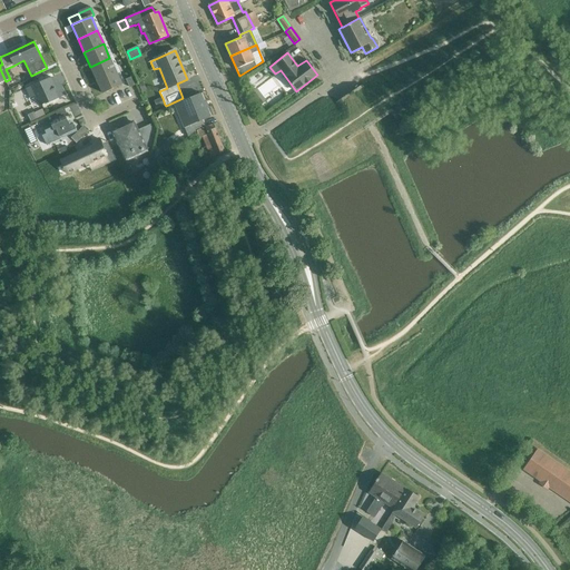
[(116,71),(109,58),(90,67),(97,80),(116,71)]
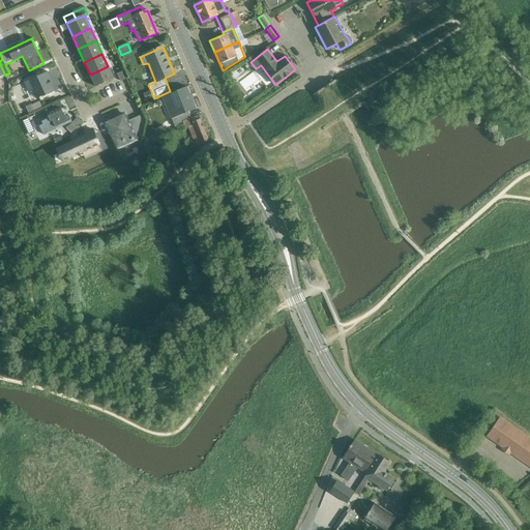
[(114,80),(108,66),(90,75),(95,88),(114,80)]
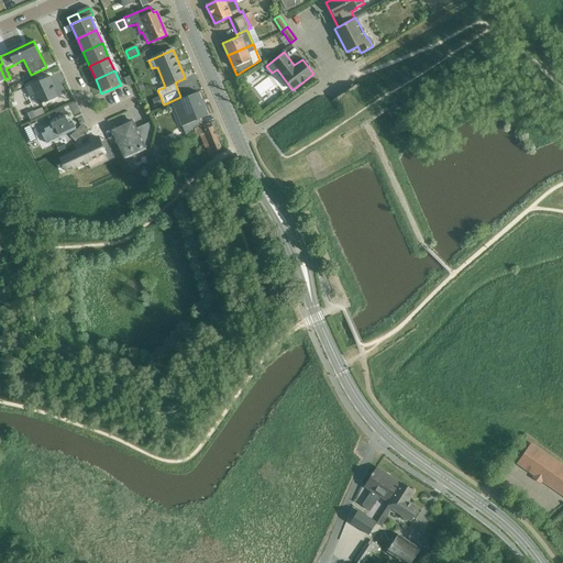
[(40,106),(57,98),(53,87),(55,86),(51,77),(26,88),(31,97),(35,96),(40,106)]
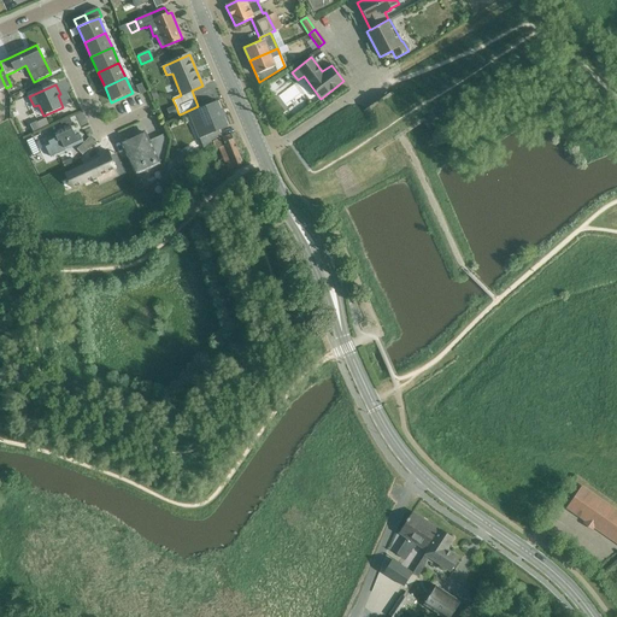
[(212,142),(222,137),(218,130),(228,127),(217,101),(188,113),(199,139),(204,148),(212,142)]
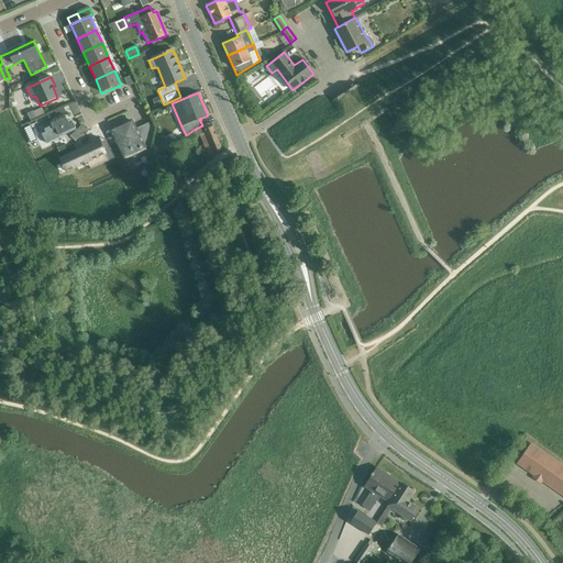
[(161,97),(152,100),(155,107),(163,103),(161,97)]
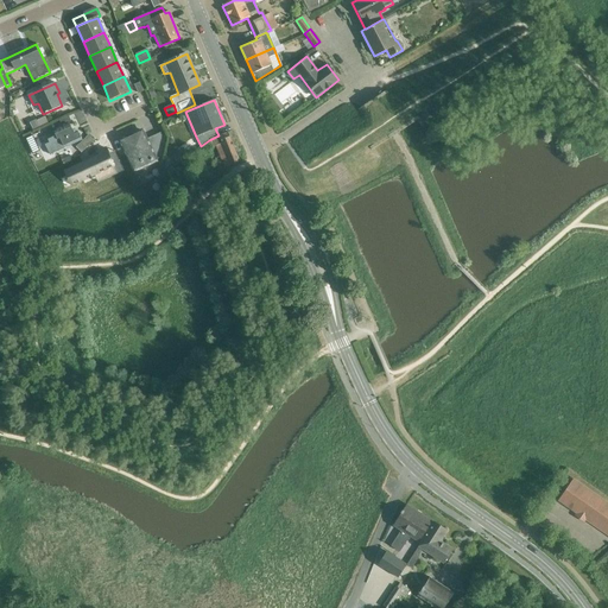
[(50,154),(82,140),(78,132),(74,134),(69,122),(71,122),(68,116),(59,121),(62,126),(56,130),(56,132),(46,135),(49,143),(45,145),(50,154)]
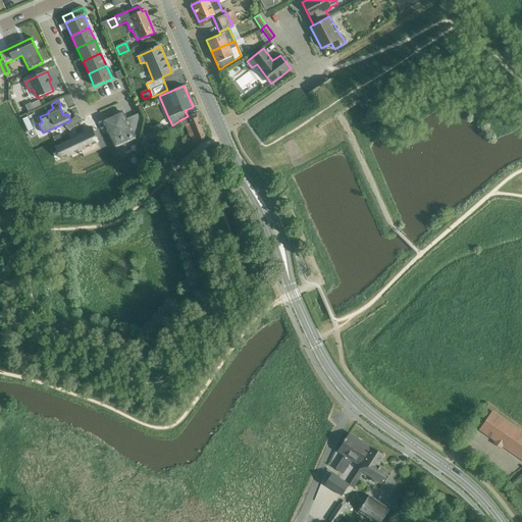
[(38,101),(32,104),(34,109),(41,106),(38,101)]
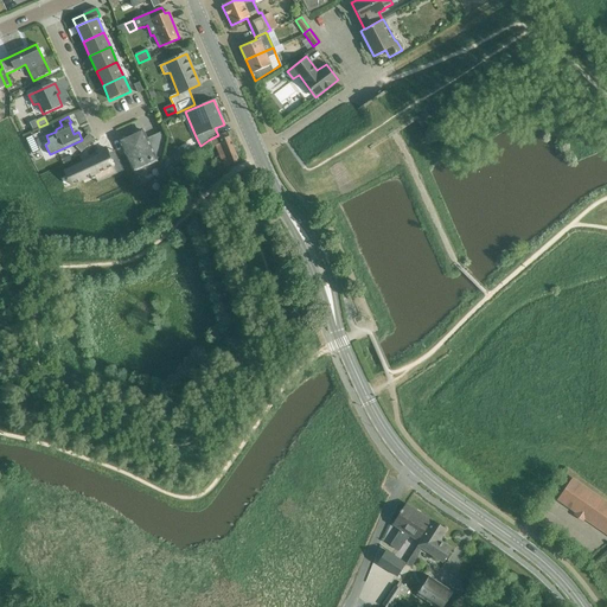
[(141,131),(120,140),(134,171),(155,160),(163,157),(166,139),(163,131),(145,139),(141,131)]
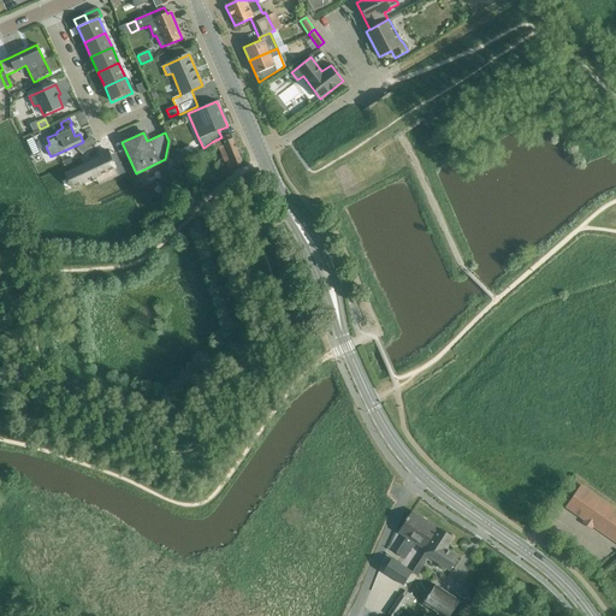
[(221,137),(212,142),(215,149),(218,148),(227,170),(243,163),(231,134),(221,137)]
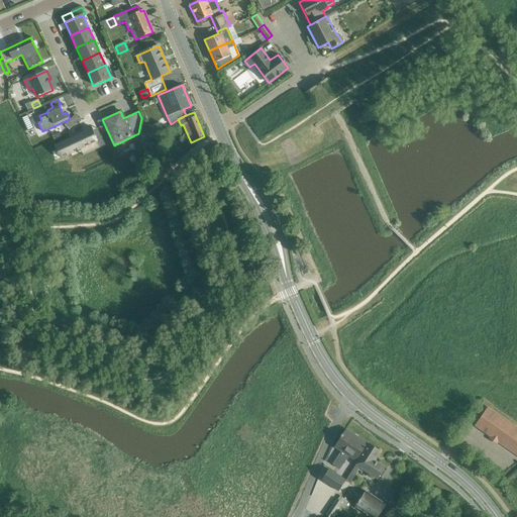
[(84,132),(55,145),(61,158),(80,149),(96,141),(91,131),(89,126),(83,129),(84,132)]
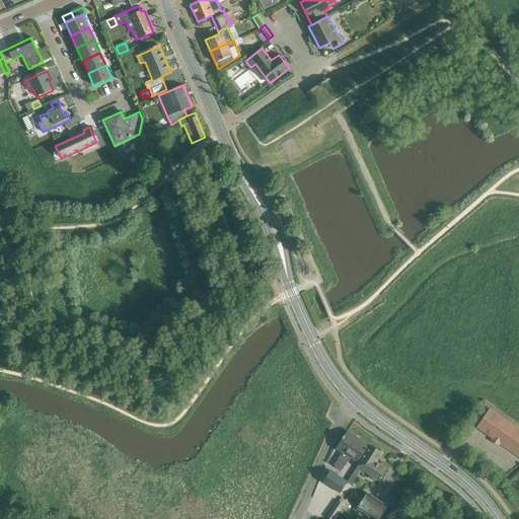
[(151,140),(160,133),(155,127),(146,133),(151,140)]
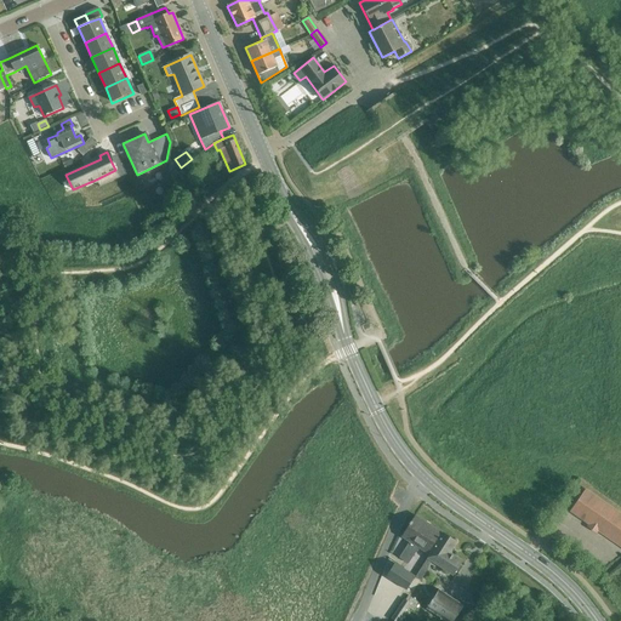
[(187,210),(195,205),(178,180),(170,184),(187,210)]
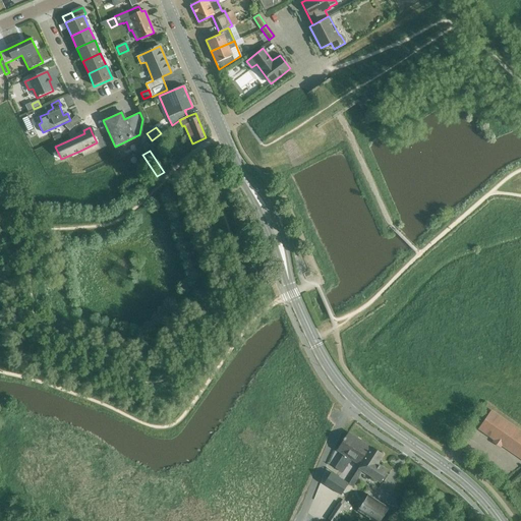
[(520,432),(490,411),(478,428),(495,440),(494,443),(500,447),(501,445),(520,458),(520,432)]
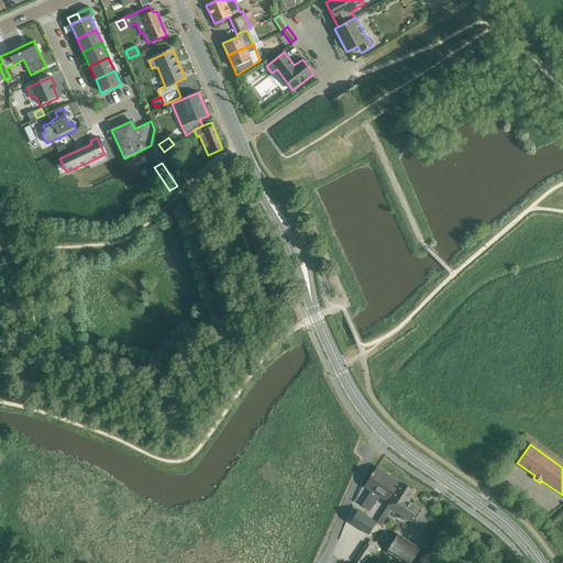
[(387,501),(399,483),(376,468),(364,487),(371,492),(362,506),(368,510),(378,496),(387,501)]
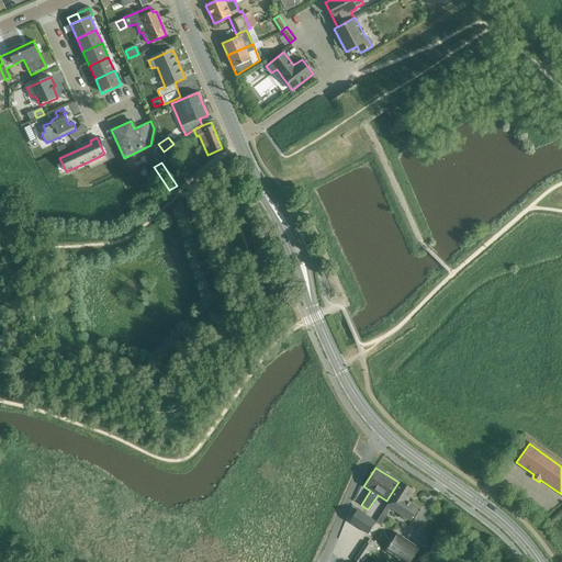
[(405,501),(412,491),(400,483),(386,505),(374,523),(380,526),(388,515),(386,514),(391,507),(409,519),(417,508),(405,501)]
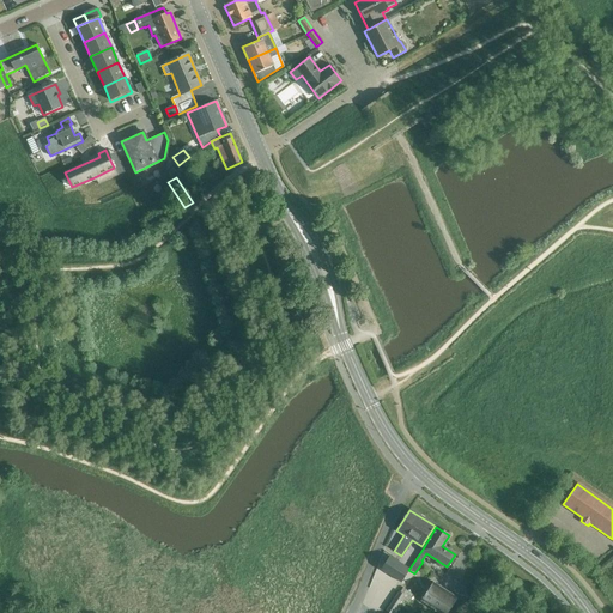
[(389,556),(381,570),(401,582),(410,569),(389,556)]
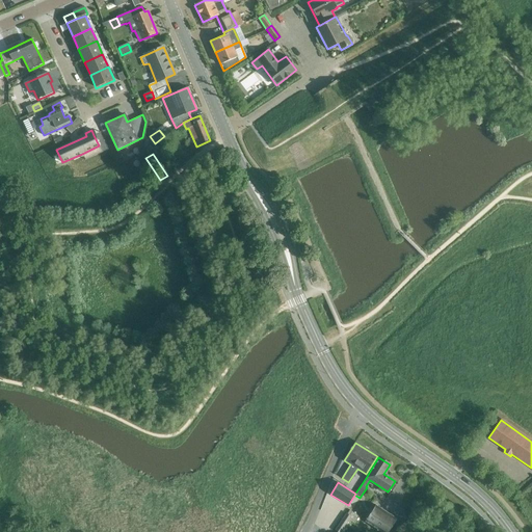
[(382,531),(387,531),(396,519),(374,505),(365,521),(382,531)]
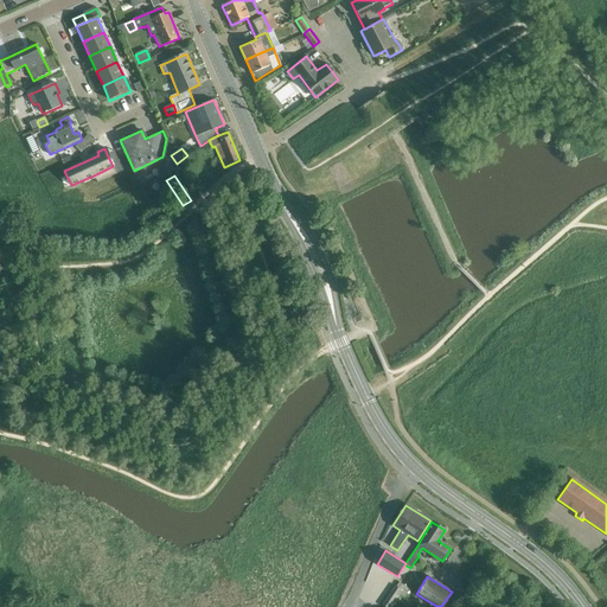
[(409,589),(398,582),(396,587),(384,606),(385,606),(389,606),(398,593),(404,598),(409,589)]
